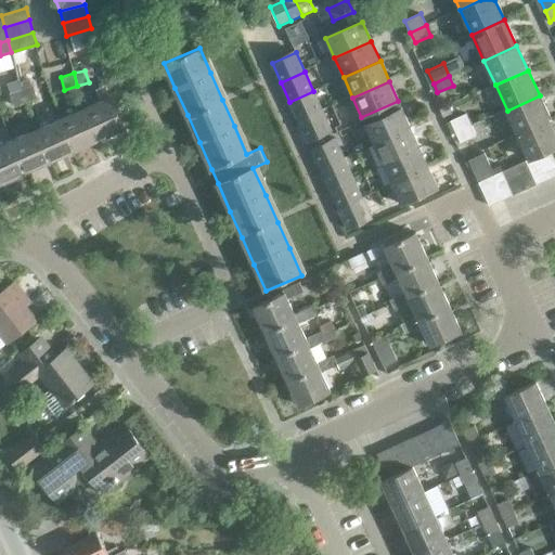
[(33,86),(23,88),(25,101),(37,99),(33,86)]
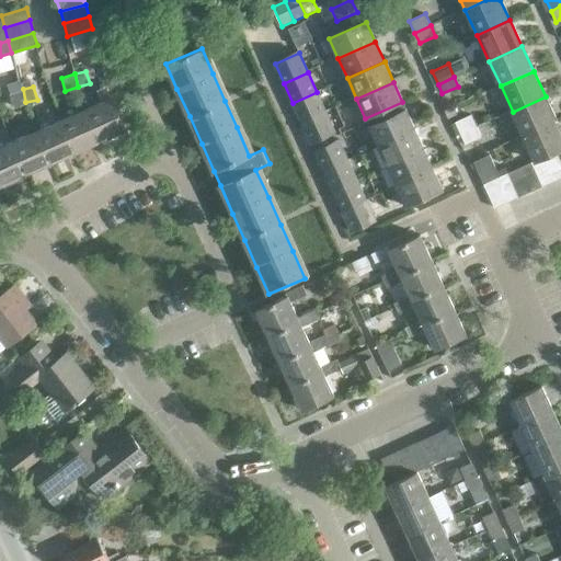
[(25,102),(23,89),(9,93),(13,106),(25,102)]
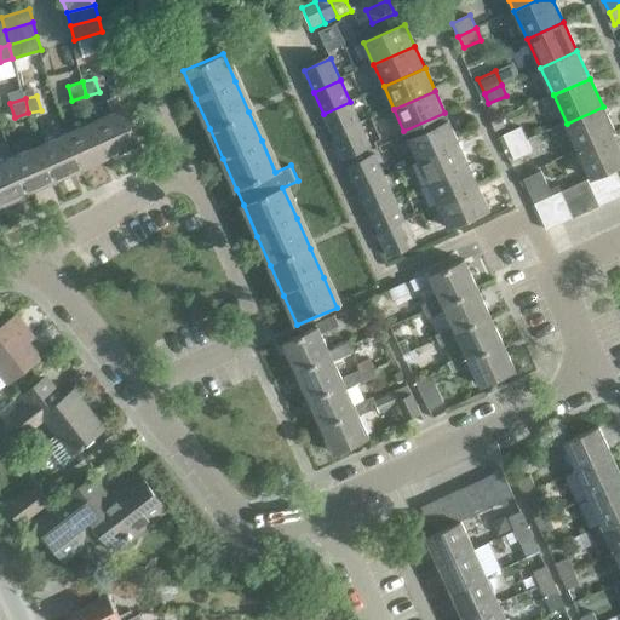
[(360,124),(350,102),(323,114),(333,136),(360,124)]
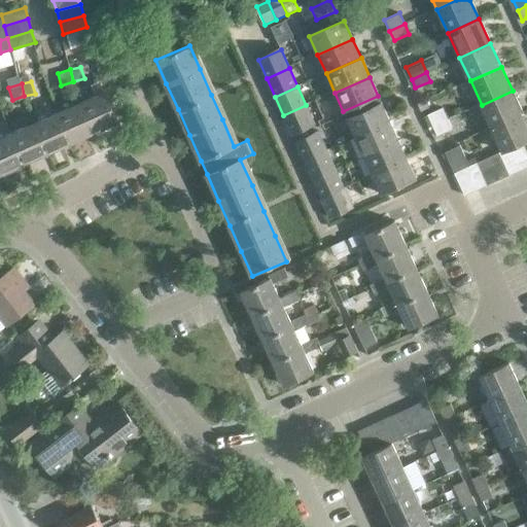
[(106,91),(82,101),(96,131),(119,120),(106,91)]
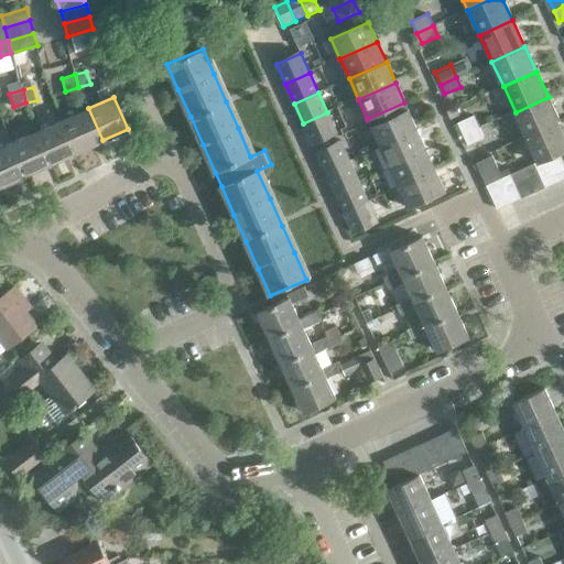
[(560,122),(549,97),(516,112),(527,137),(560,122)]
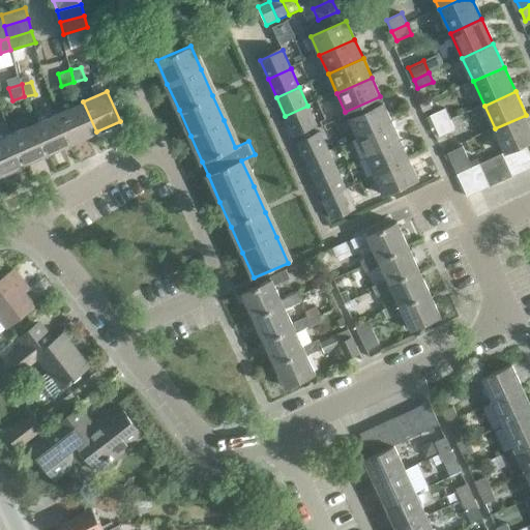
[(60,112),(74,142),(96,131),(83,101),(60,112)]
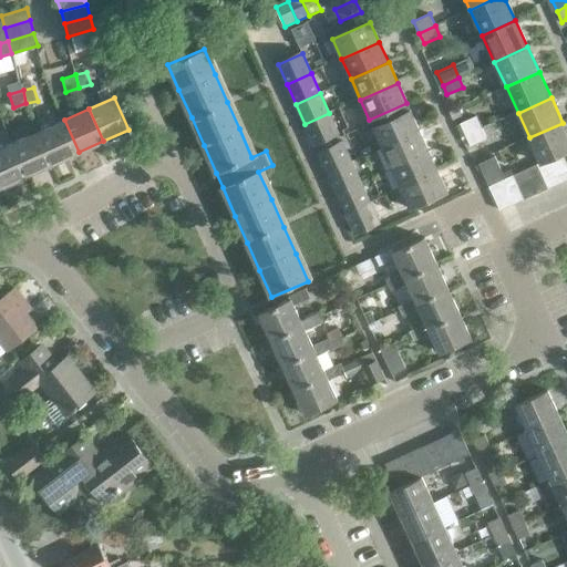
[(382,148),(420,131),(411,112),(373,129),(382,148)]
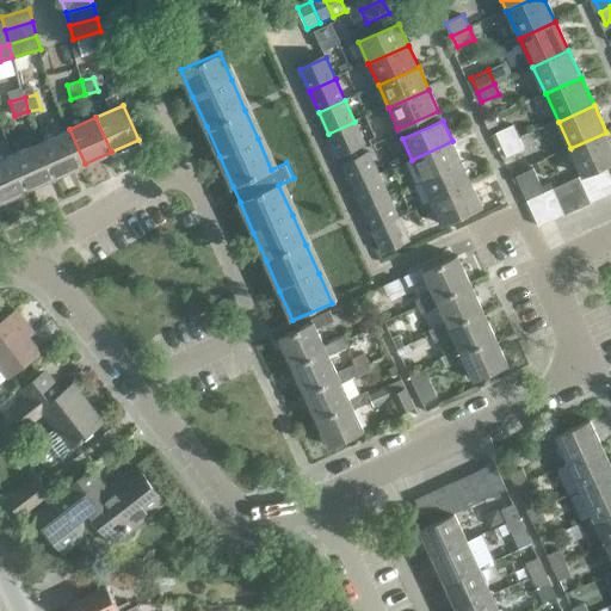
[(365,144),(355,122),(328,134),(338,156),(365,144)]
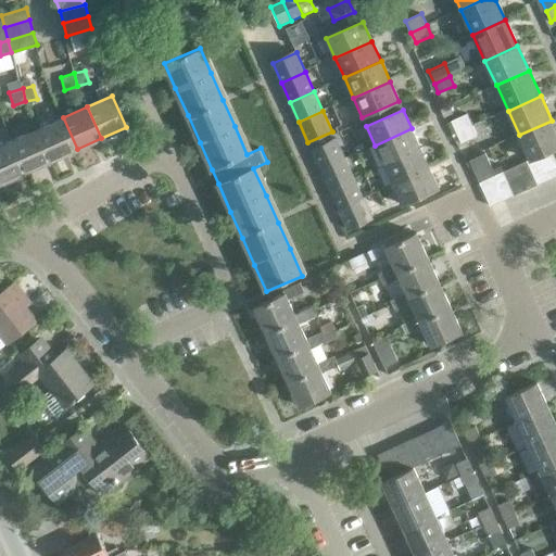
[(451,121),(457,134),(472,126),(467,113),(451,121)]
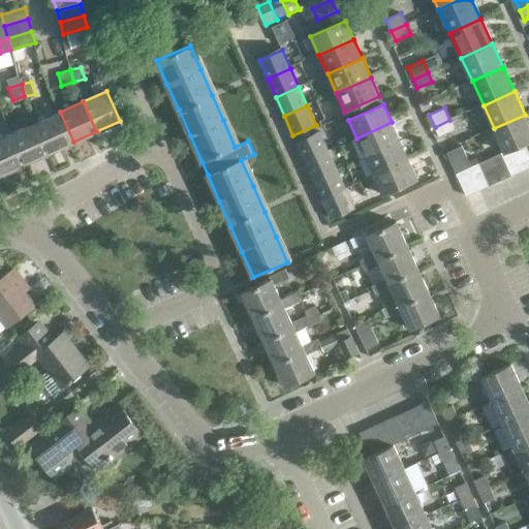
[(60,112),(36,122),(49,152),(73,142),(60,112)]
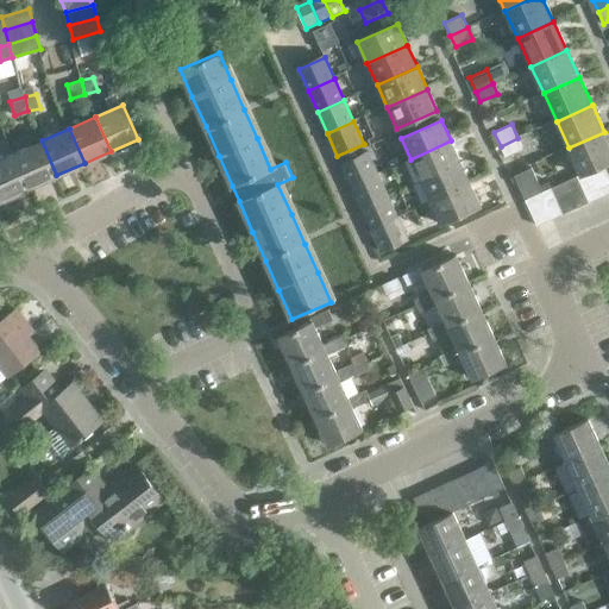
[(591,171),(604,165),(608,163),(608,140),(604,132),(569,148),(582,175),(591,171)]
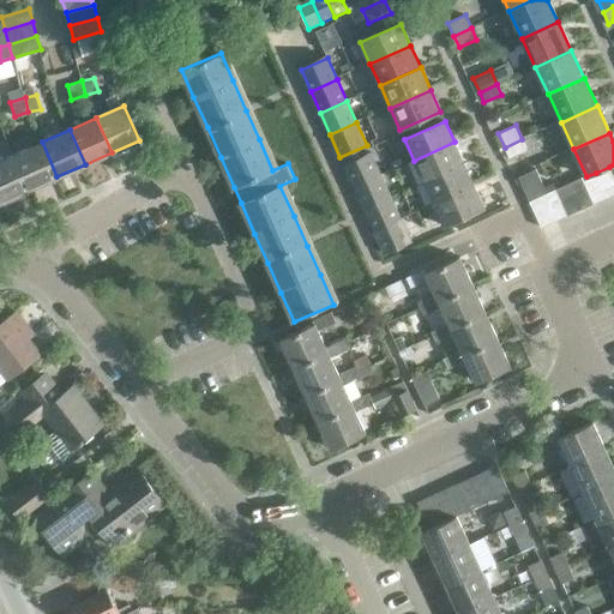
[(527,149),(522,139),(505,148),(509,157),(527,149)]
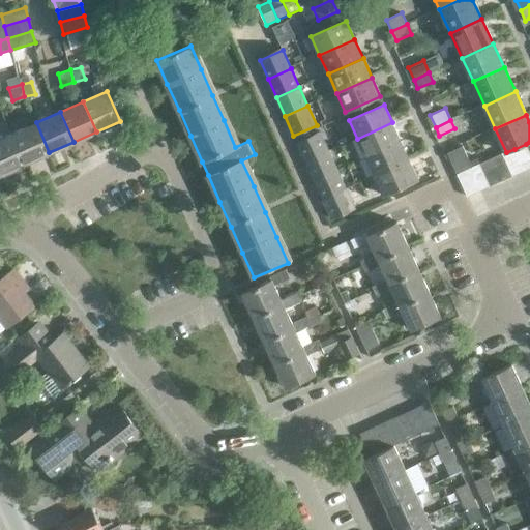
[(36,122),(11,134),(25,164),(49,152),(36,122)]
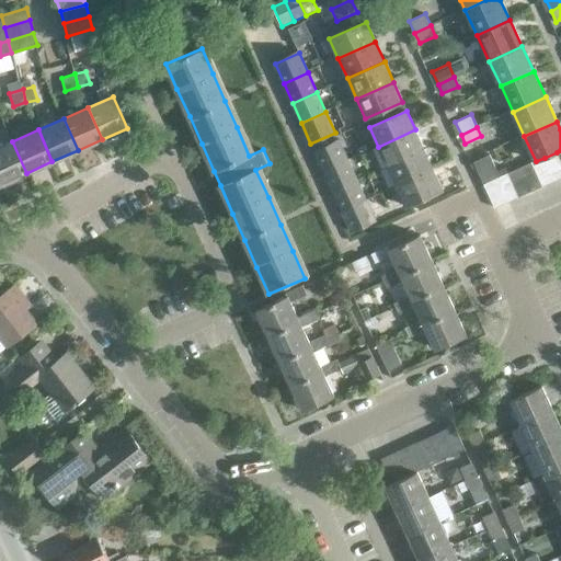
[(388,168),(424,151),(415,129),(378,147),(388,168)]
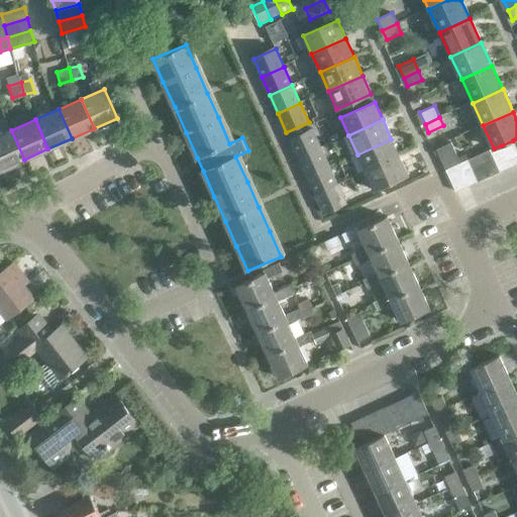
[(290,139),(299,158),(320,147),(312,129),(290,139)]
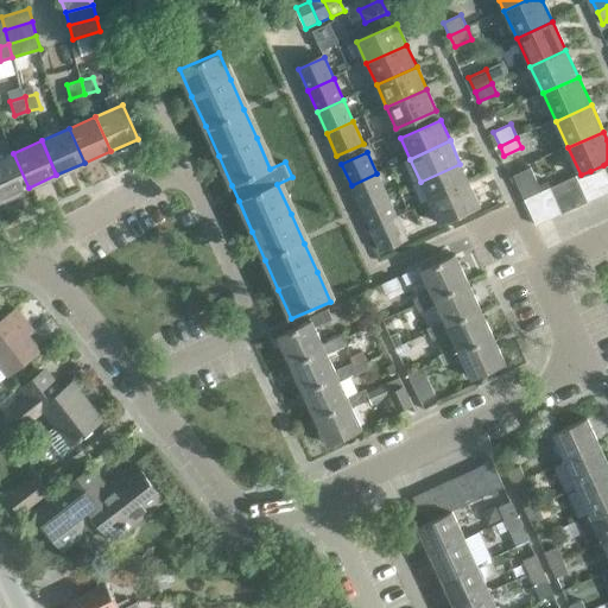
[(29,188),(13,153),(0,158),(0,200),(29,188)]
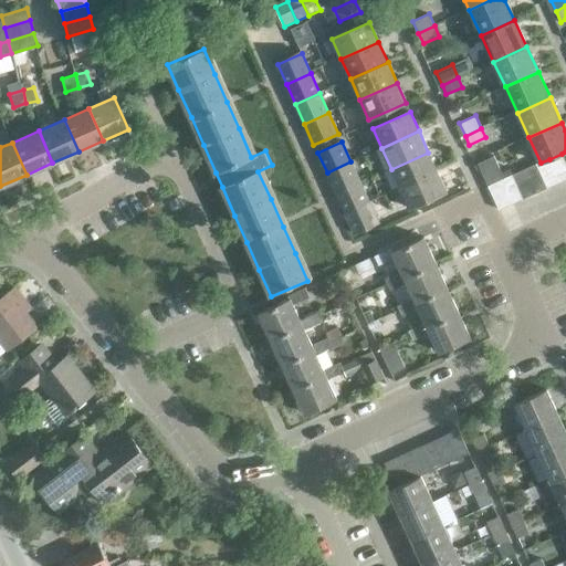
[(391,169),(400,189),(438,173),(428,153),(391,169)]
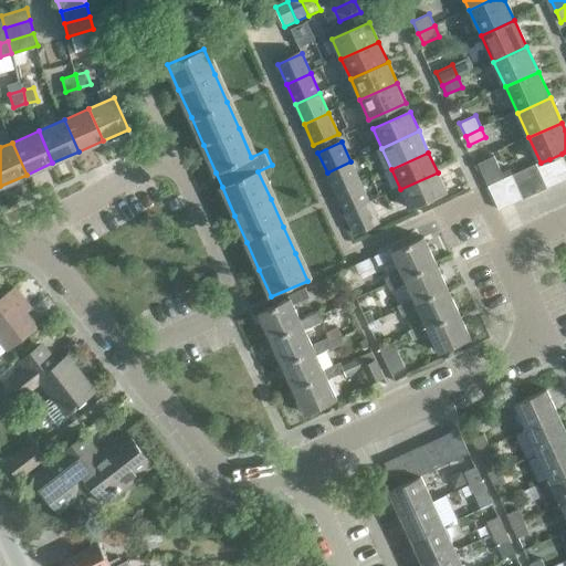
[(561,182),(565,180),(565,163),(562,154),(549,159),(561,182)]
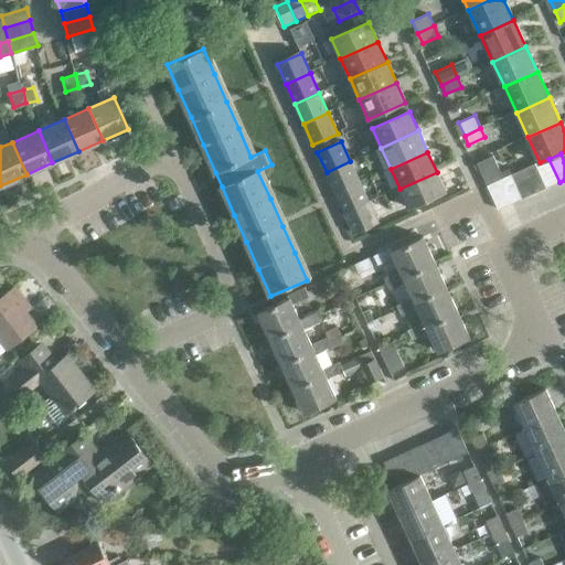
[(488,187),(500,181),(503,179),(492,155),(477,162),(488,187)]
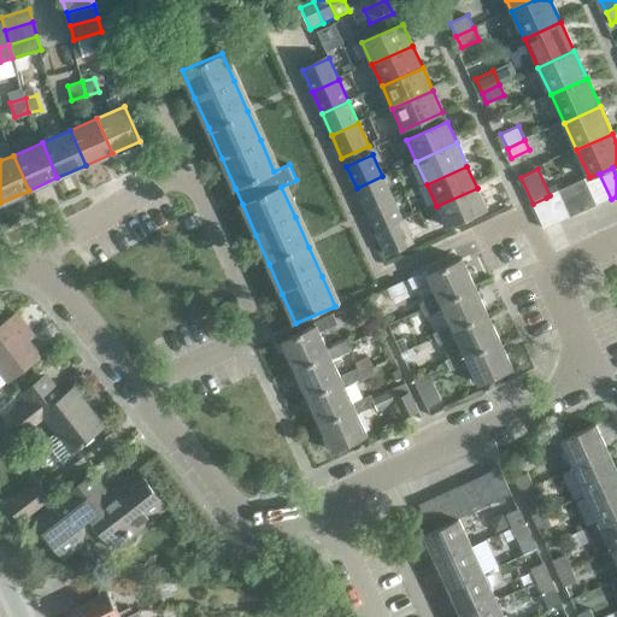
[(599,174),(589,177),(586,180),(598,205),(611,199),(599,174)]
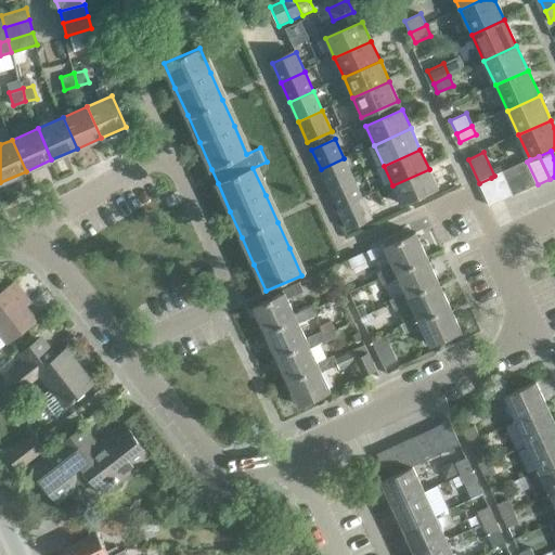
[(353,179),(344,158),(321,169),(330,190),(353,179)]
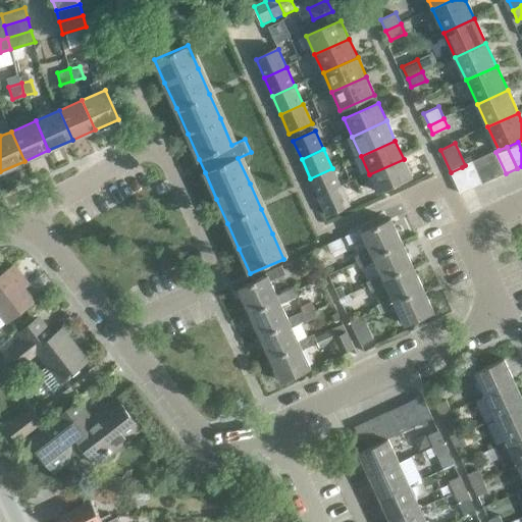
[(496,152),(484,157),(494,178),(506,173),(496,152)]
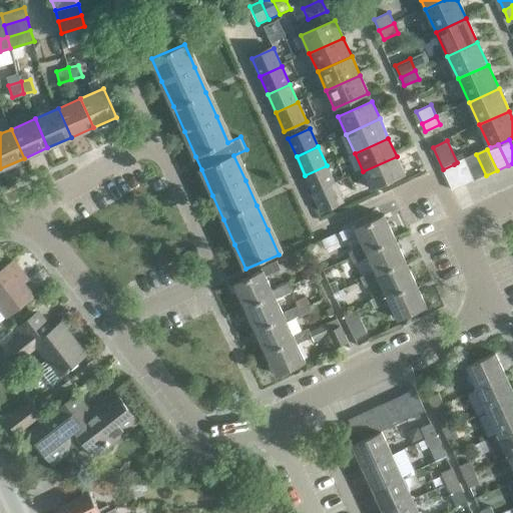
[(475,180),(486,175),(476,154),(465,159),(475,180)]
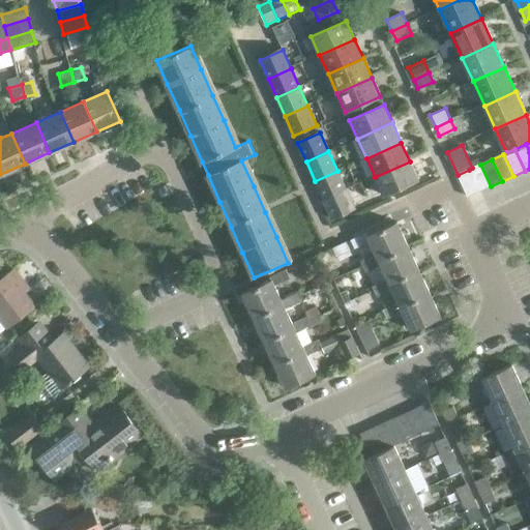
[(383,196),(418,180),(410,162),(375,177),(383,196)]
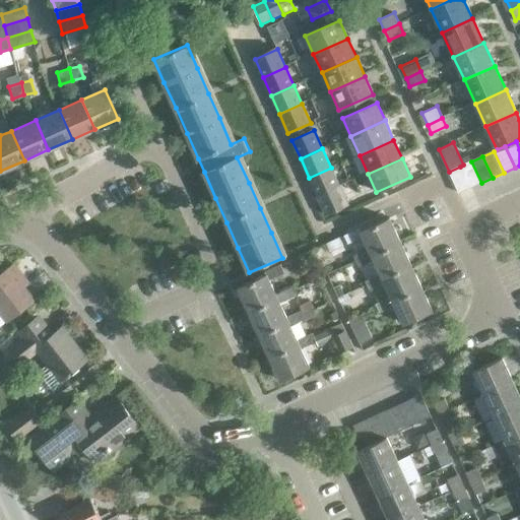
[(471,161),(463,165),(460,167),(470,188),(481,183),(471,161)]
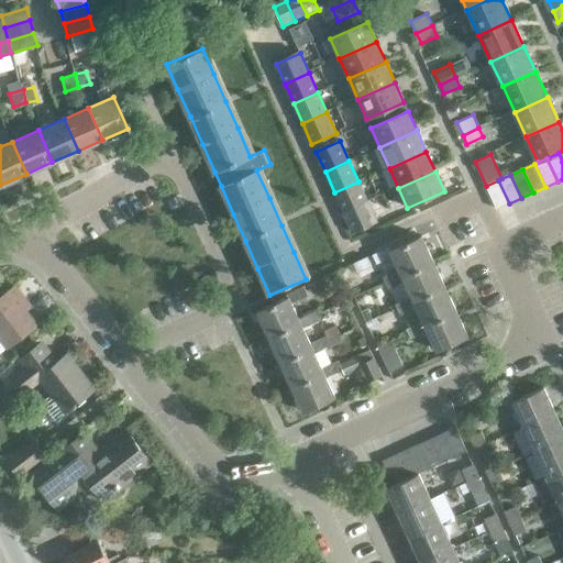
[(498,180),(486,186),(497,209),(509,203),(498,180)]
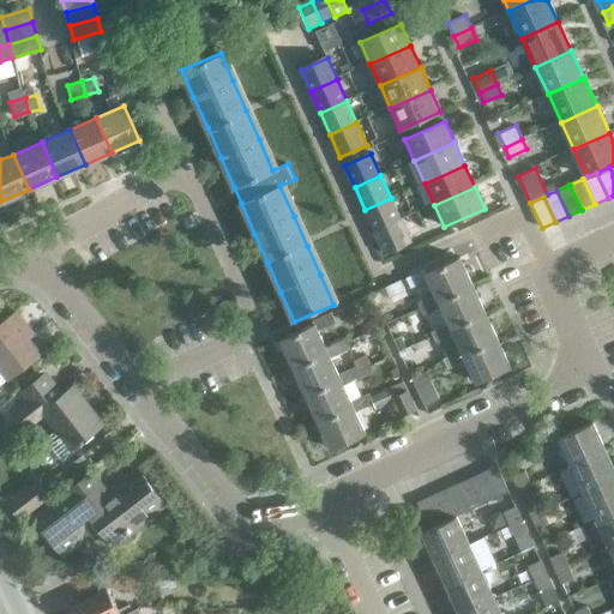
[(401,220),(391,198),(365,210),(374,232),(401,220)]
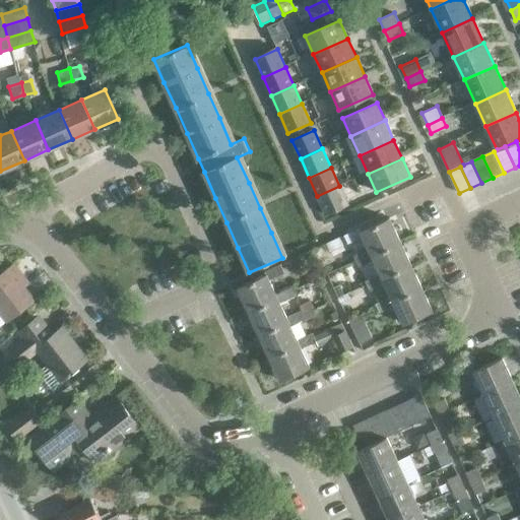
[(348,205),(339,186),(317,196),(326,214),(348,205)]
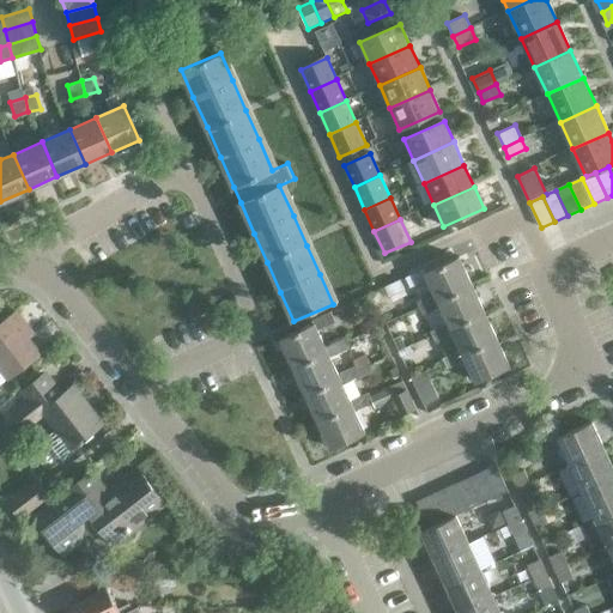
[(400,279),(387,285),(392,296),(389,297),(387,298),(394,314),(407,308),(400,292),(405,290),(428,279),(436,297),(437,301),(473,284),(460,256),(435,268),(431,260),(411,268),(413,273),(400,279)]
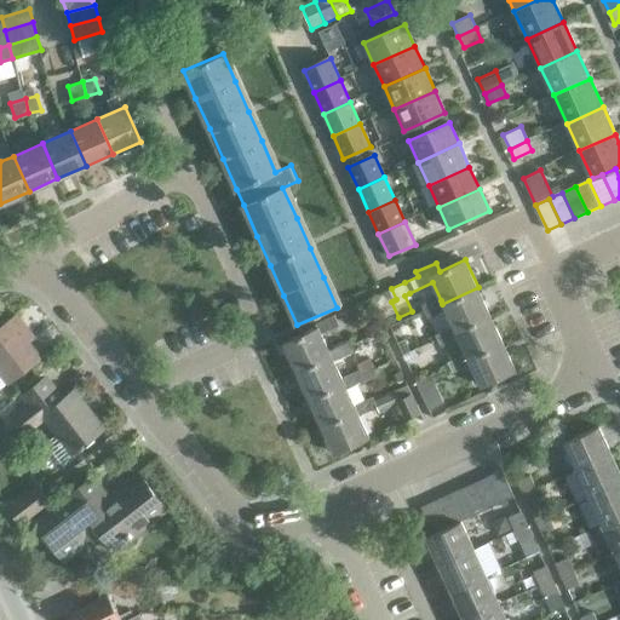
[(446,309),(453,327),(455,331),(491,315),(478,287),(442,304),(441,300),(423,308),(428,317),(446,309)]
